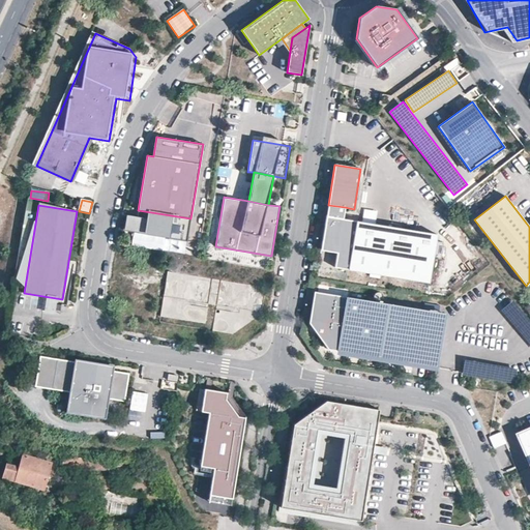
[(343,218),(345,207),(328,205),(326,216),(343,218)]
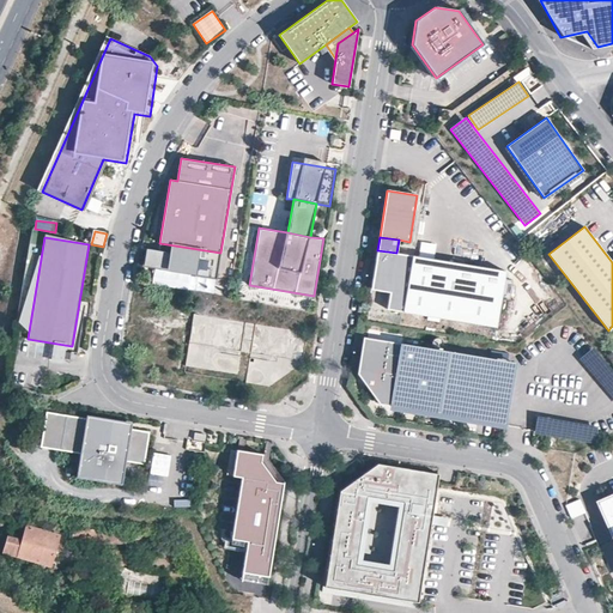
[(217,279),(220,253),(159,243),(158,250),(156,268),(195,274),(195,275),(217,279)]
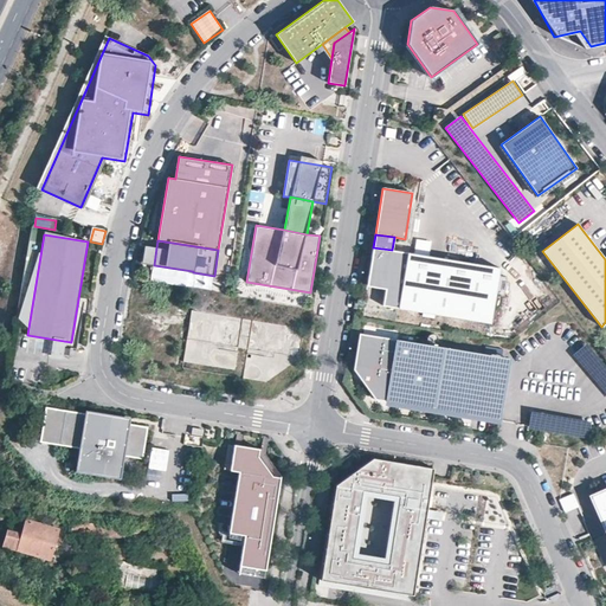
[(144,246),(142,263),(154,265),(156,247),(144,246)]
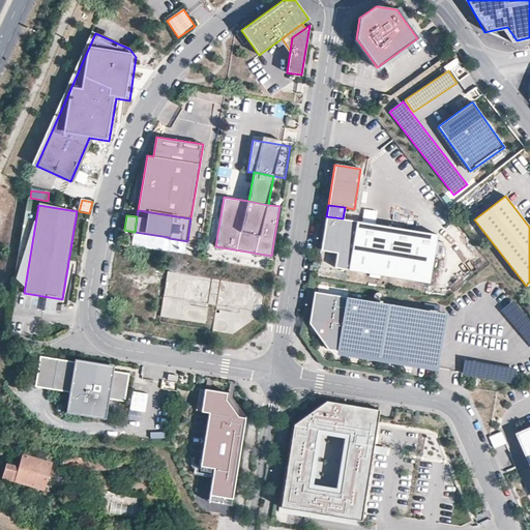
[(429,283),(437,234),(343,218),(326,216),(321,246),(337,249),(334,267),(429,283)]
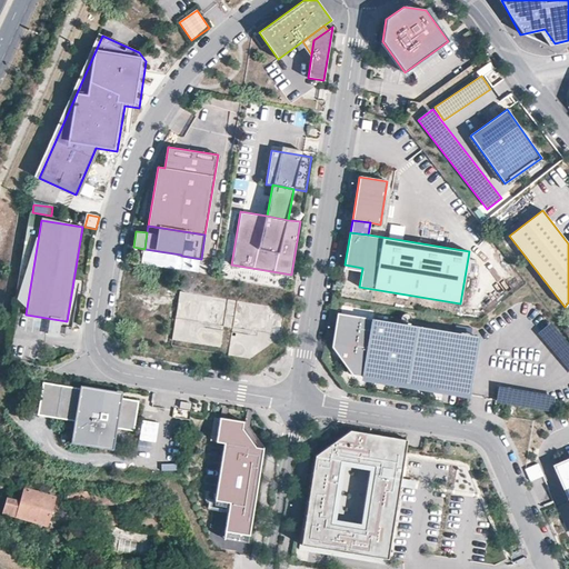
[(286,309),(180,291),(172,339),(220,348),(225,326),(232,328),(228,355),(250,359),(281,337),(286,309)]
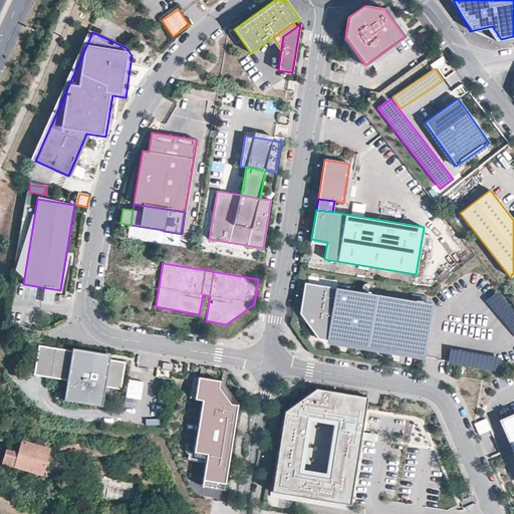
[(396,351),(405,299),(304,282),(299,313),(317,338),(396,351)]
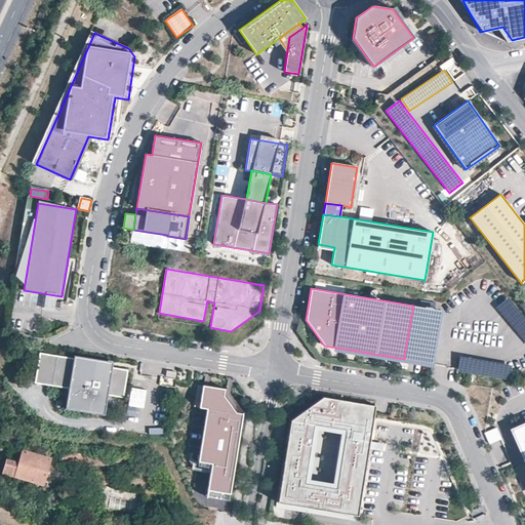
[(524,317),(508,297),(496,307),(524,339),(524,317)]
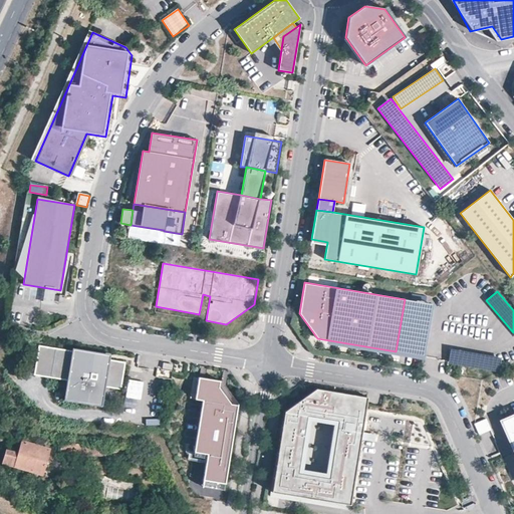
[(422,355),(430,303),(405,299),(396,351),(422,355)]
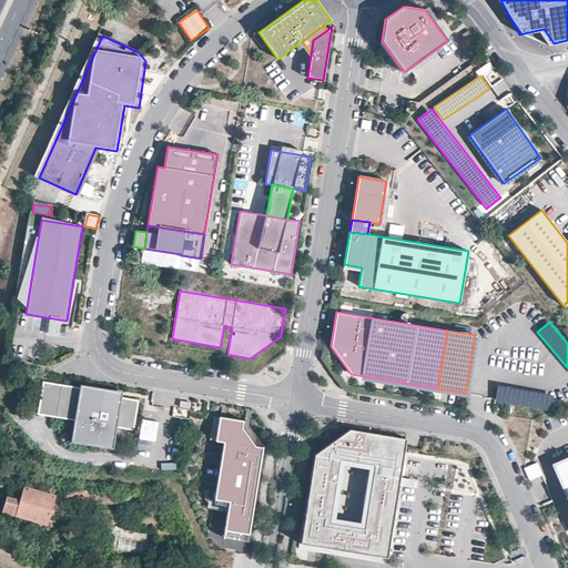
[(134,432),(140,402),(124,399),(124,396),(44,383),(39,415),(78,422),(74,446),(115,453),(119,428),(134,432)]
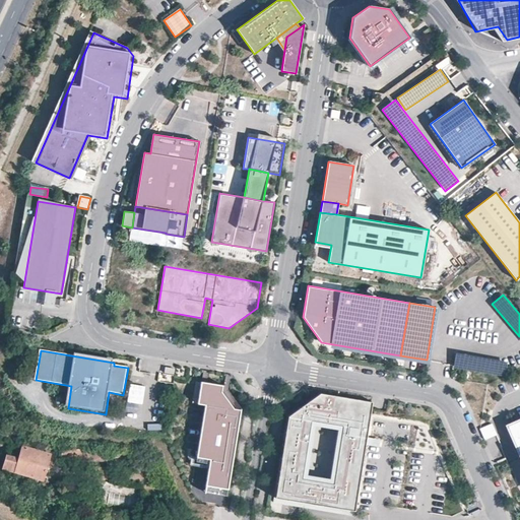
[(507,362),(457,353),(454,367),(505,376),(507,362)]
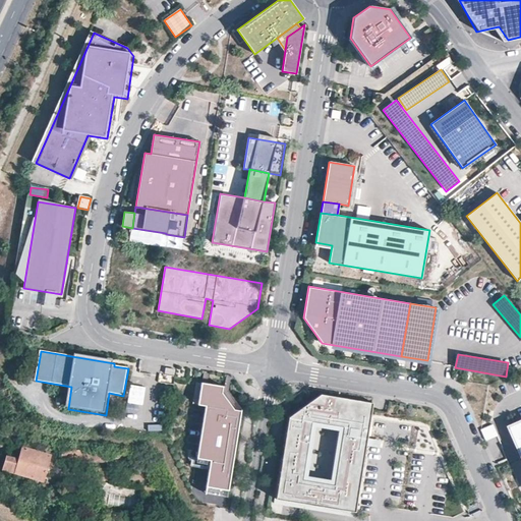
[(197,410),(201,385),(196,384),(192,409),(197,410)]
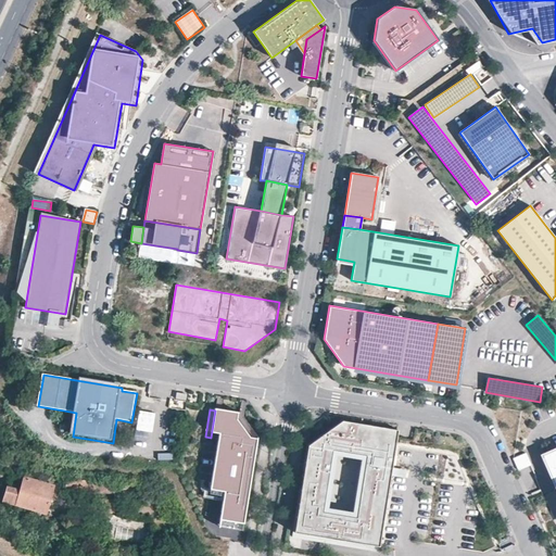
[(247,536),(264,434),(256,433),(231,420),(232,414),(215,411),(211,438),(224,440),(212,508),(227,510),(223,532),(247,536)]
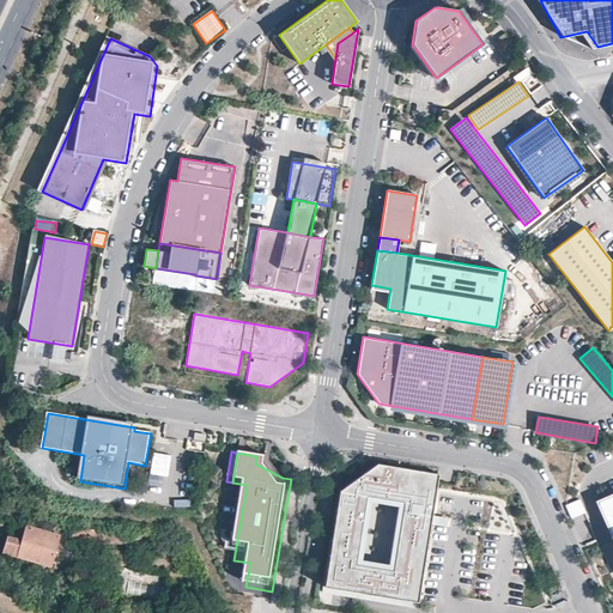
[(377,463),(339,491),(322,592),(417,607),(438,473),(377,463)]
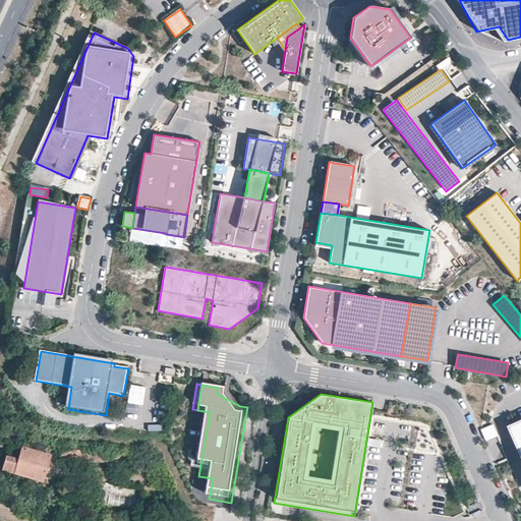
[(520,422),(510,427),(520,452),(520,422)]
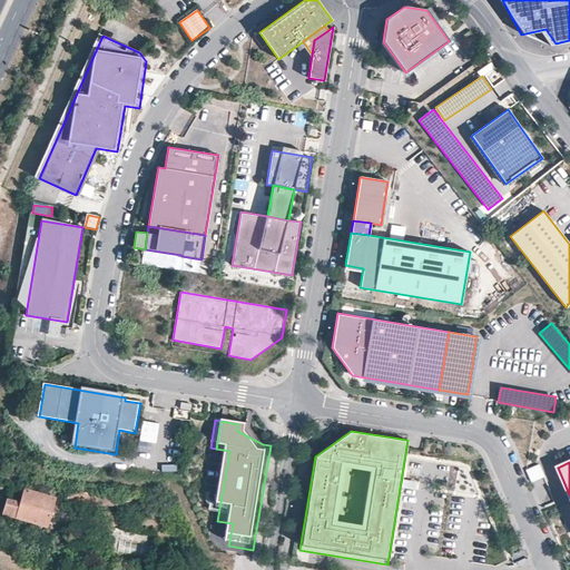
[(531,483),(544,478),(540,465),(527,471),(531,483)]
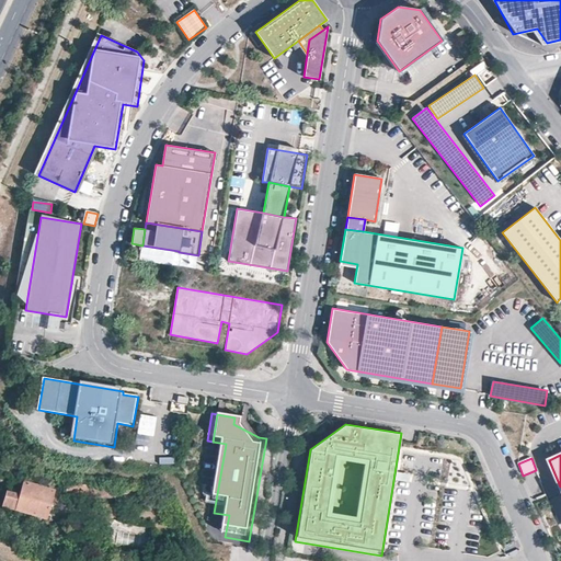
[(21,497),(16,508),(45,517),(55,490),(25,481),(21,497)]
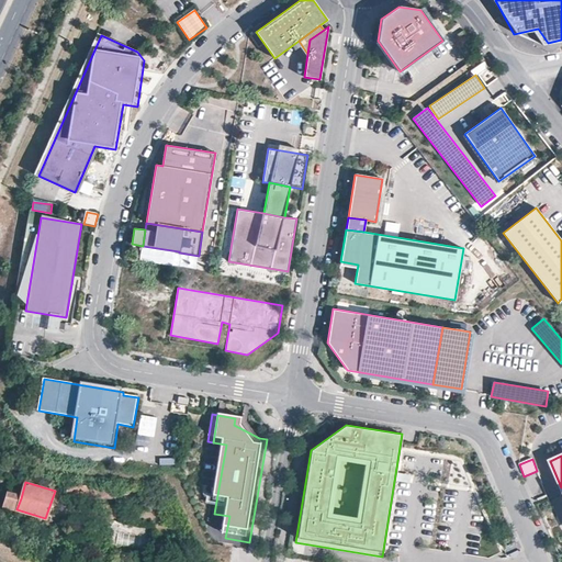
[(4,506),(17,509),(21,498),(8,494),(4,506)]
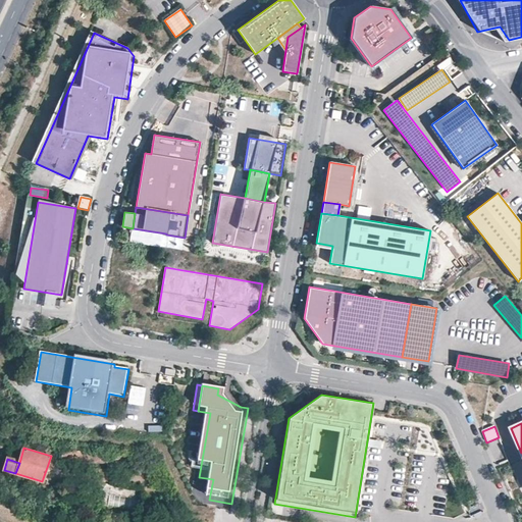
[(106,481),(107,470),(98,469),(97,480),(106,481)]
